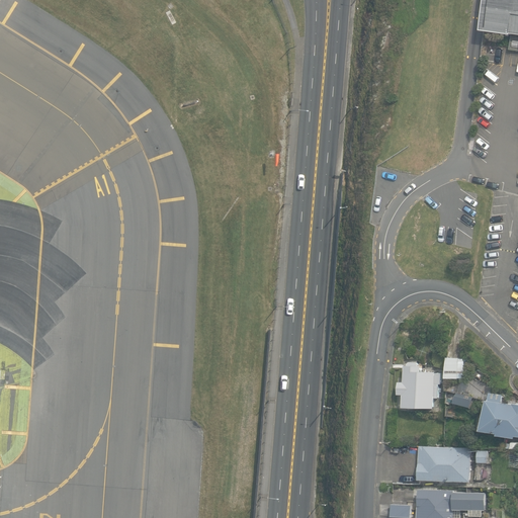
[(517,0),(484,0),(480,30),(510,34),(510,33),(517,33),(517,0)]
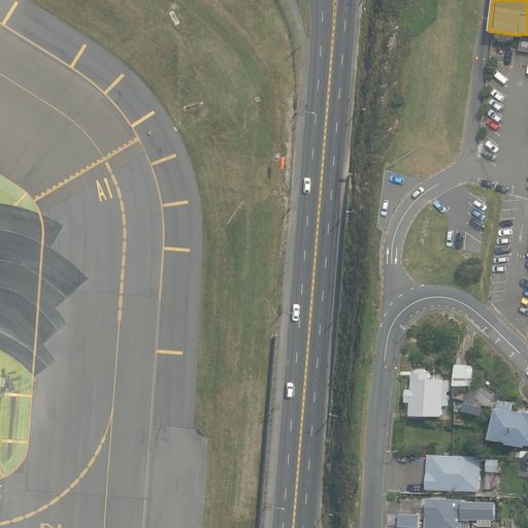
[(471,364),(456,363),(454,385),(470,386),(471,364)]
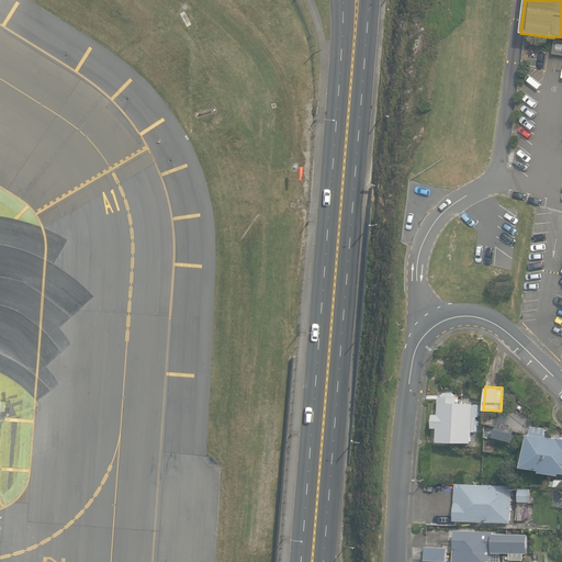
[(437,439),(471,441),(471,430),(476,431),(478,415),(479,415),(480,404),(473,404),(473,403),(457,402),(457,395),(454,395),(454,394),(452,392),(445,391),(441,393),(441,396),(439,396),(438,414),(433,413),(433,426),(438,426),(437,439)]
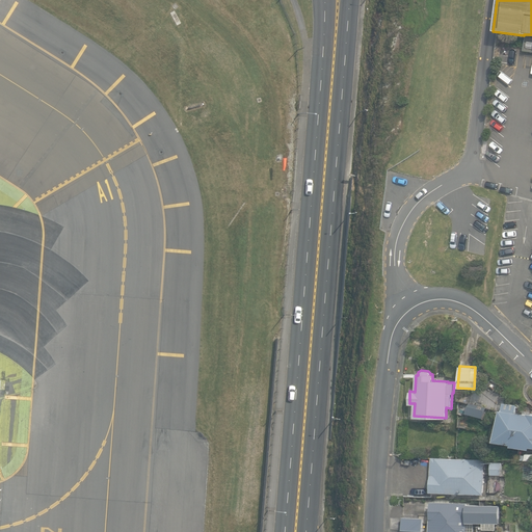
[(501,409),(499,409),(494,440),(511,443),(510,445),(529,448),(529,447),(531,447),(531,411),(531,413),(531,410),(524,409),(523,413),(516,411),(517,405),(502,402),(501,409)]
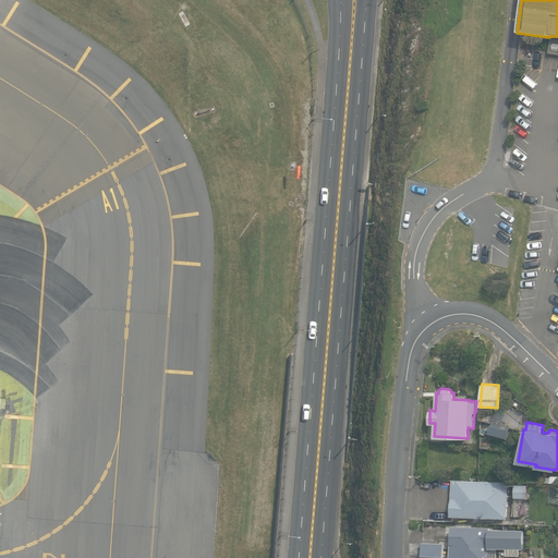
[(508,518),(509,482),(452,480),(450,516),(508,518)]
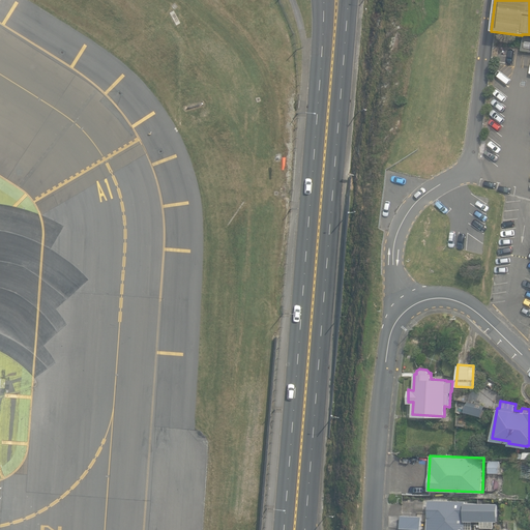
[(501,461),(490,460),(489,472),(495,472),(495,474),(500,474),(501,461)]
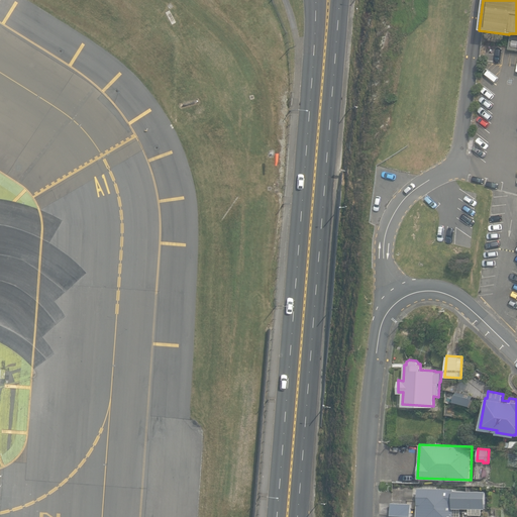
[(454,488),(417,487),(416,516),(459,516),(460,508),(469,508),(469,514),(481,514),(482,508),(485,508),(486,490),(454,489),(454,488)]
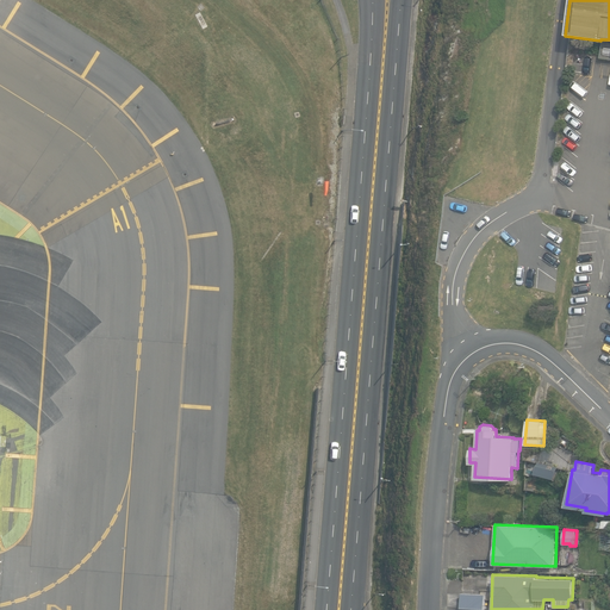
[(485,609),(485,593),(460,592),(460,608),(485,609)]
